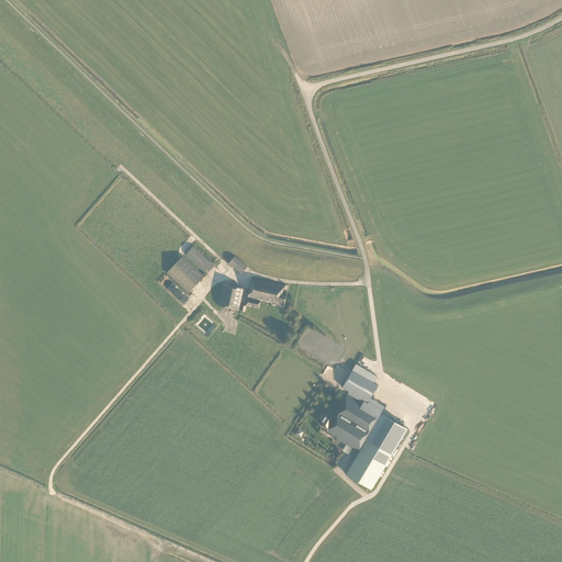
[(186,255),(205,272),(203,274),(183,256),(167,272),(188,293),(204,277),(206,273),(214,266),(193,246),(186,255)]
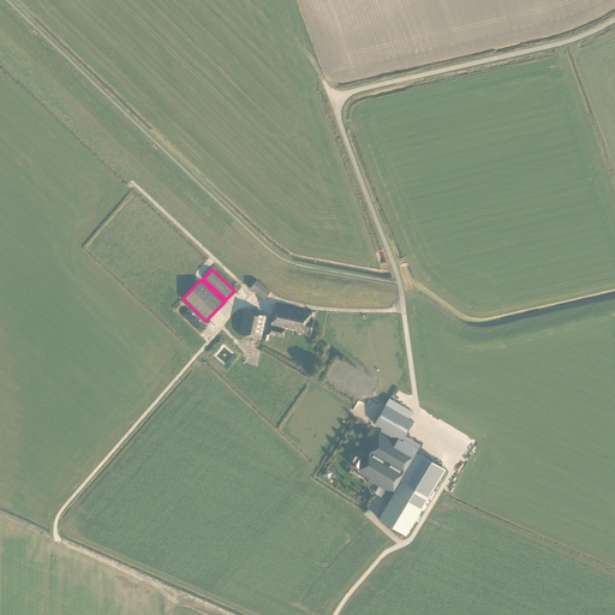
[(264,299),(272,292),(257,280),(250,288),(264,299)]
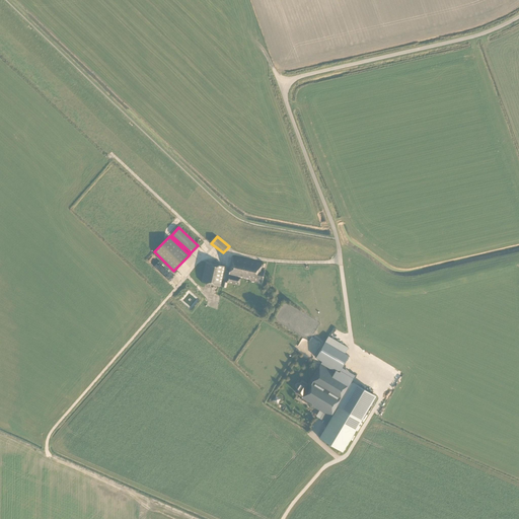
[(263,267),(265,267),(265,264),(263,264),(233,256),(227,282),(239,285),(241,277),(255,281),(256,278),(263,280),(264,272),(265,268),(262,267),(263,267)]
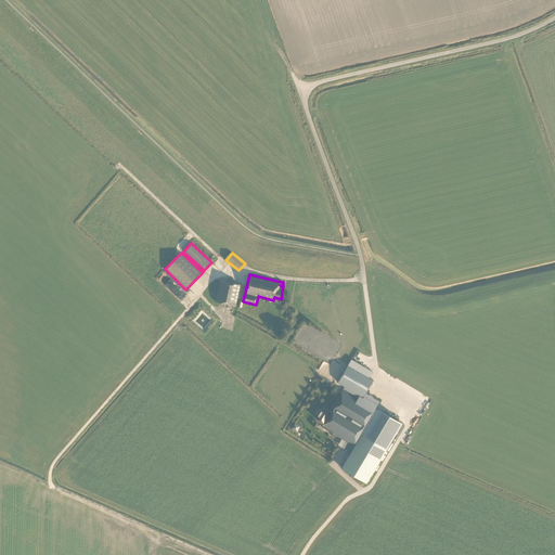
[(235,306),(241,285),(220,280),(216,301),(235,306)]
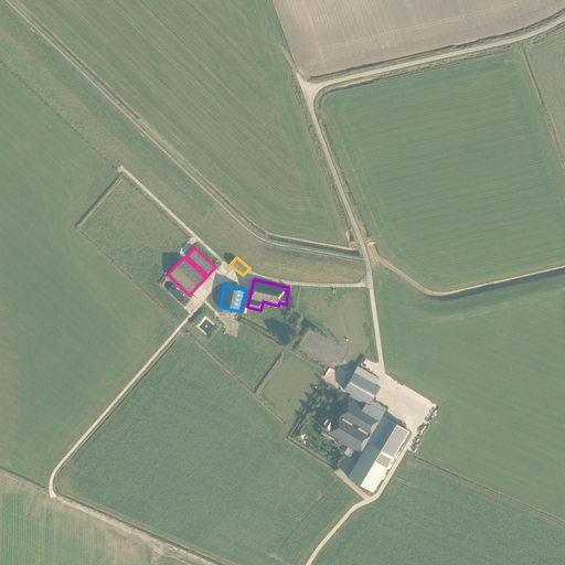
[(380,387),(355,372),(344,388),(370,404),(380,387)]
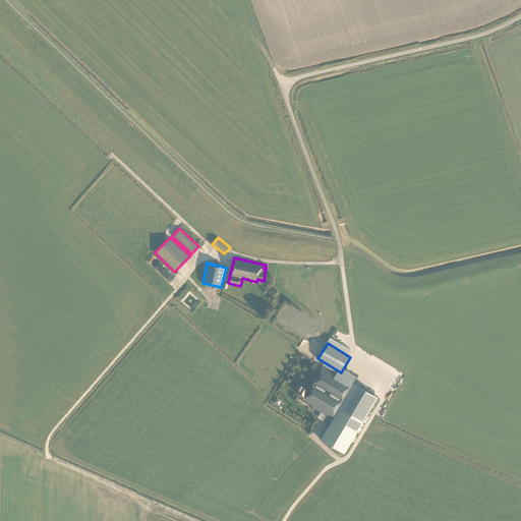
[(332,418),(346,395),(353,383),(323,365),(312,383),(310,387),(303,383),(297,393),(304,398),(302,400),(332,418)]
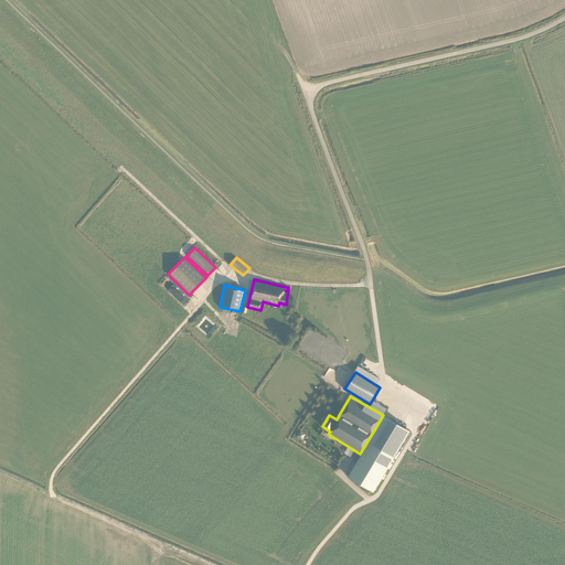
[(384,416),(369,443),(348,476),(373,491),(409,432),(384,416)]
